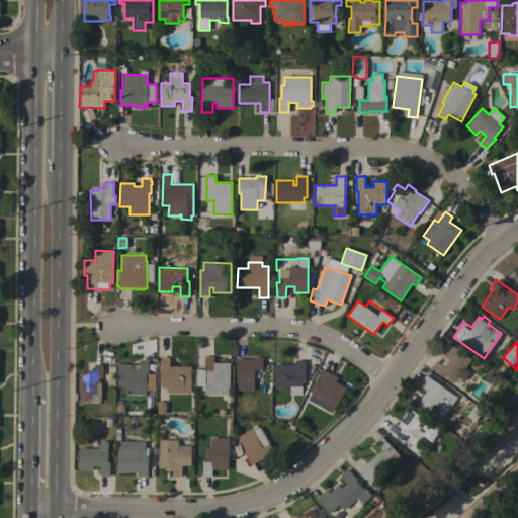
[(471,359),(464,368),(467,370),(458,384),(444,374),(442,376),(430,368),(436,360),(444,366),(448,359),(444,356),(452,345),(471,359)]
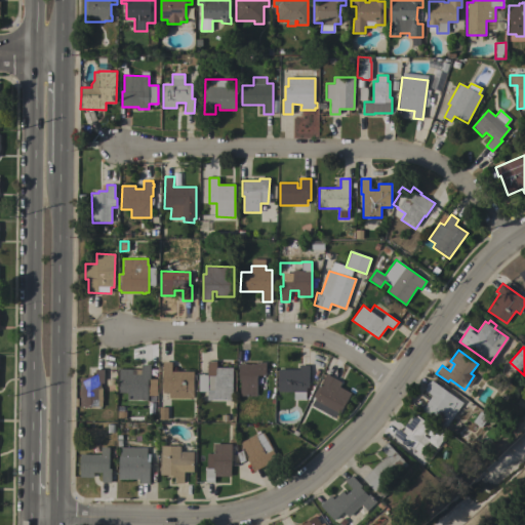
[(233,400),(207,400),(207,392),(198,392),(198,374),(207,374),(207,361),(216,361),(216,367),(233,368),(233,400)]
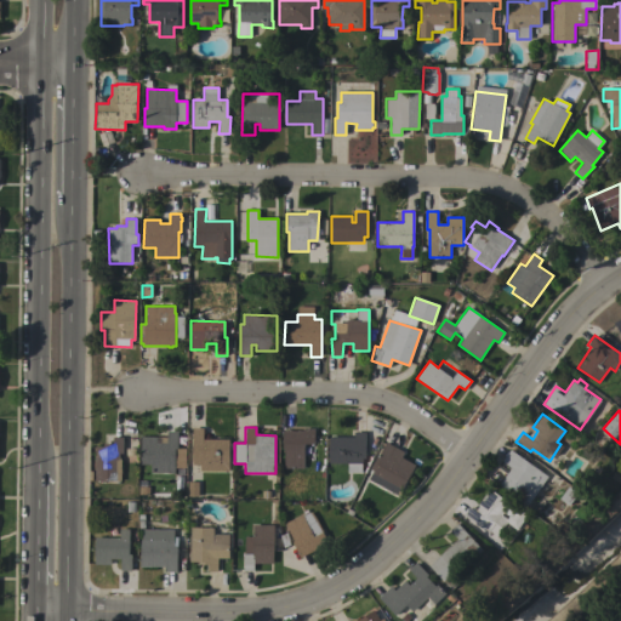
[(192,428),(203,428),(203,439),(228,439),(228,471),(200,471),(200,465),(192,465),(192,428)]
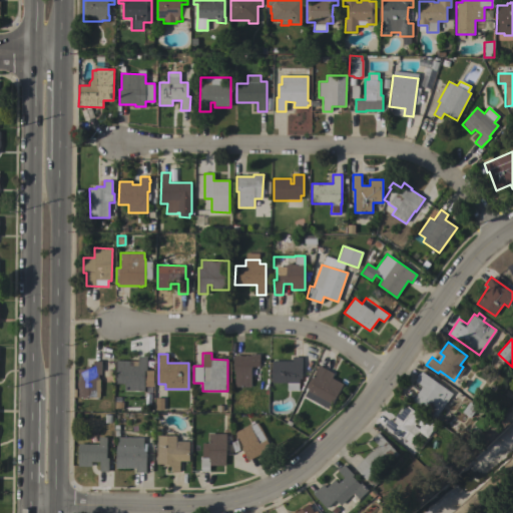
[(233,356),(249,356),(249,354),(260,355),(260,367),(251,367),(250,387),(234,387),(234,371),(233,371),(233,356)]
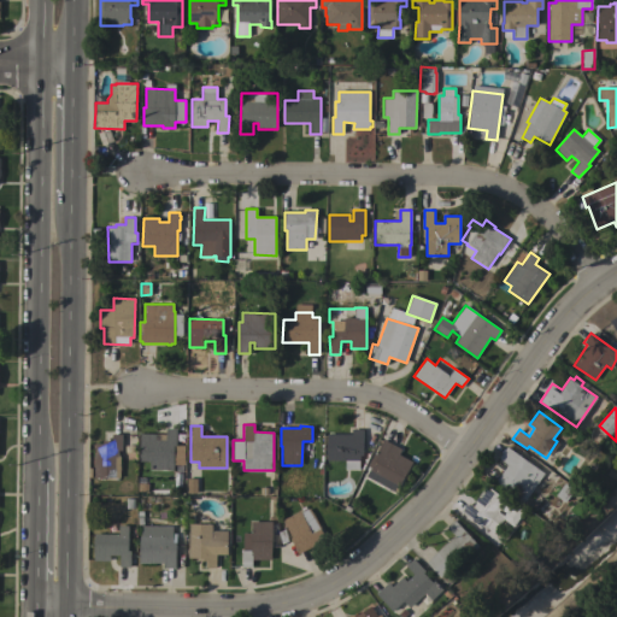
[(165,434),(165,428),(176,429),(176,446),(181,446),(181,465),(174,465),(174,470),(150,470),(150,462),(140,462),(140,434),(165,434)]
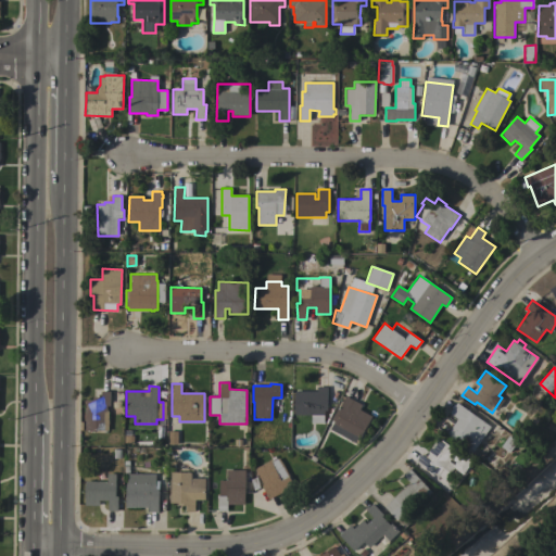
[(317,391),(317,387),(327,387),(327,411),(324,411),(324,424),(311,424),(311,415),(294,415),(294,391),(317,391)]
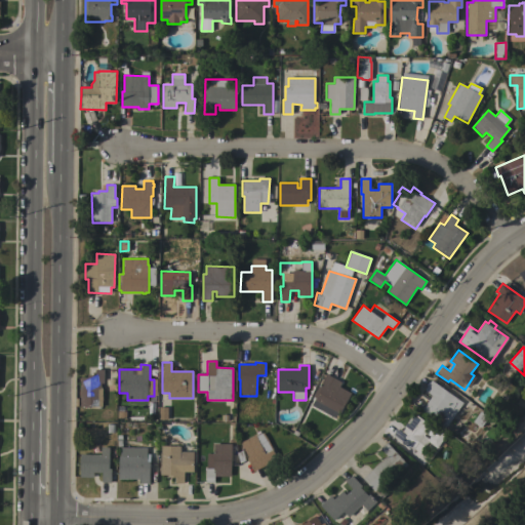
[(80,377),(87,377),(87,375),(95,375),(95,369),(104,369),(104,391),(101,391),(99,406),(80,406),(80,377)]
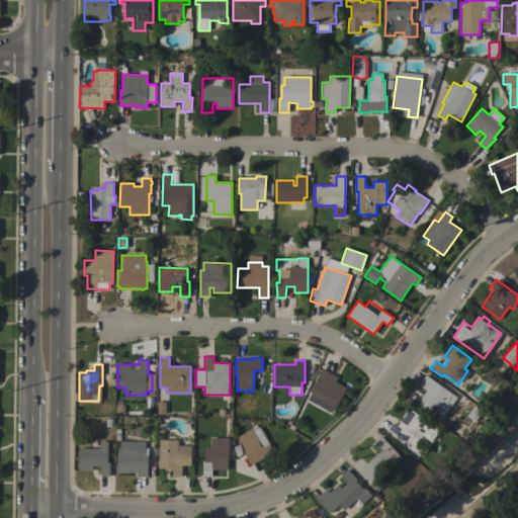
[(337,377),(335,381),(346,387),(336,408),(334,407),(331,413),(307,400),(311,393),(309,392),(315,380),(315,381),(322,368),(337,377)]
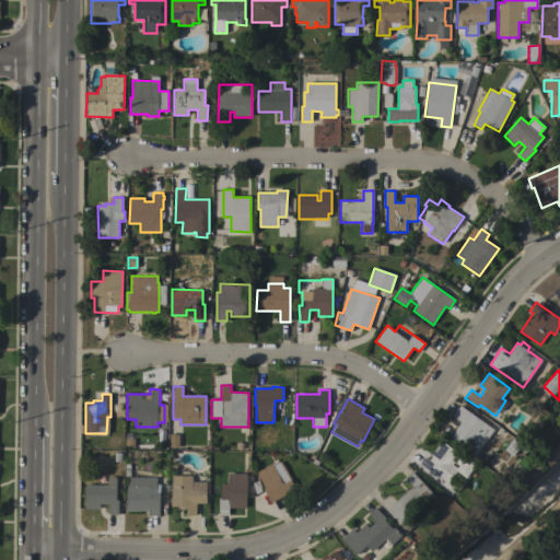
[(493,430),(475,456),(450,439),(461,422),(453,416),(461,406),(493,430)]
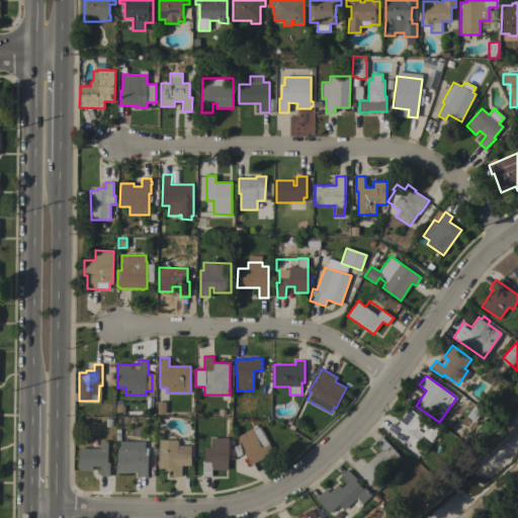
[(483,412),(475,422),(466,416),(473,406),(483,412)]
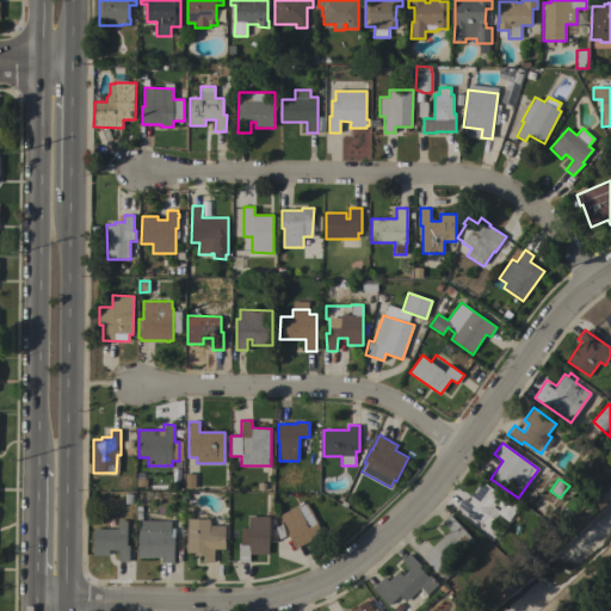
[(456,507),(463,498),(468,501),(470,498),(469,498),(481,480),(500,494),(501,492),(518,504),(506,520),(499,514),(489,528),(482,523),(480,525),(456,507)]
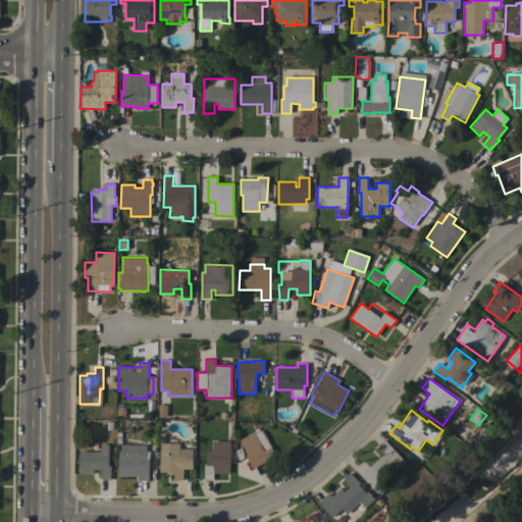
[(253,432),(254,434),(255,434),(260,431),(264,437),(269,448),(270,448),(276,459),(268,463),(267,461),(252,469),(246,456),(247,455),(239,439),(253,432)]
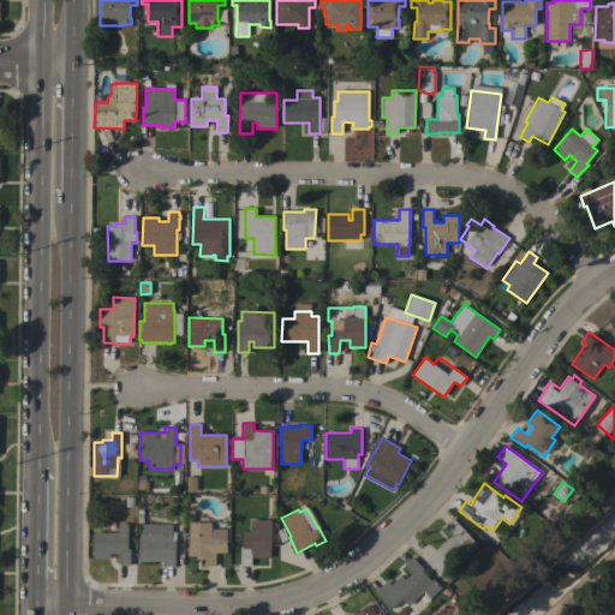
[(478,544),(471,551),(470,549),(455,563),(461,571),(447,584),(424,560),(453,533),(445,526),(453,518),(478,544)]
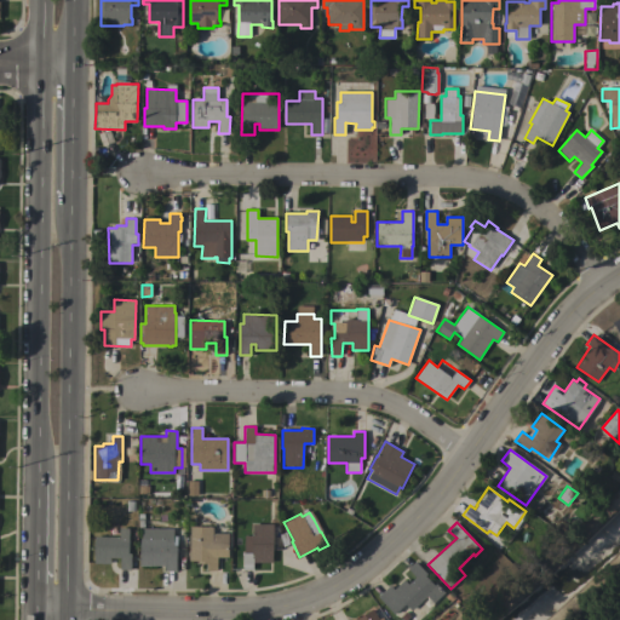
[(273,562),(253,562),(253,570),(242,570),(242,552),(244,552),(244,535),(252,535),(252,524),(273,524),(273,562)]
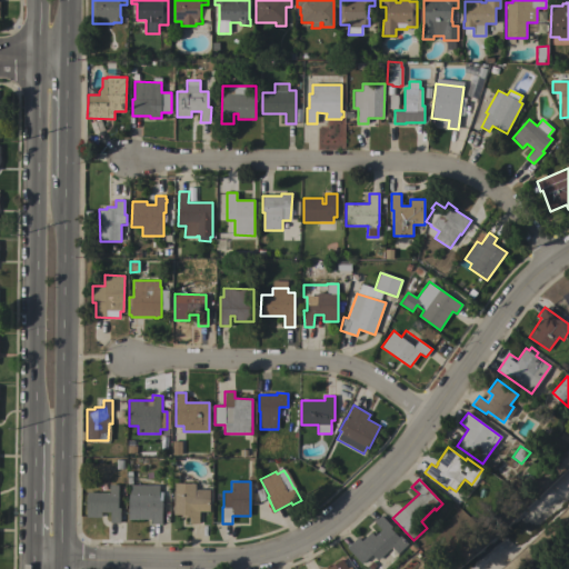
[(173,483),(196,483),(196,489),(210,489),(210,511),(199,511),(199,523),(190,523),(190,517),(181,517),(181,515),(173,515),(173,483)]
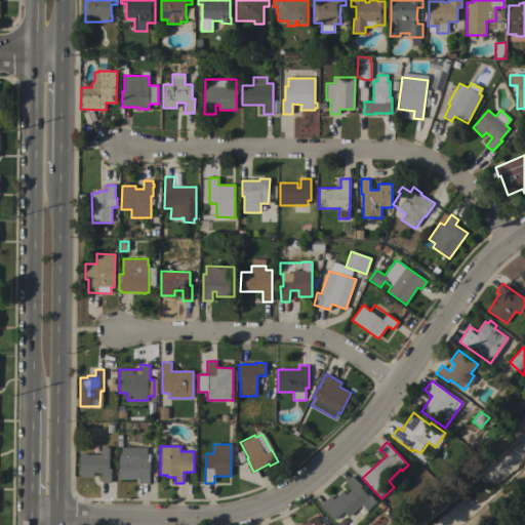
[(80,454),(101,454),(101,447),(109,447),(109,469),(111,469),(111,483),(102,483),(102,473),(93,473),(93,477),(80,477),(80,454)]
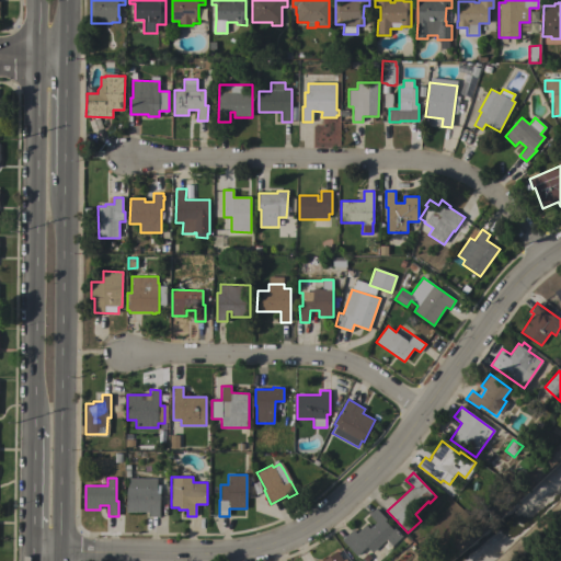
[(157,488),(157,493),(160,493),(159,517),(149,516),(149,513),(126,512),(126,488),(157,488)]
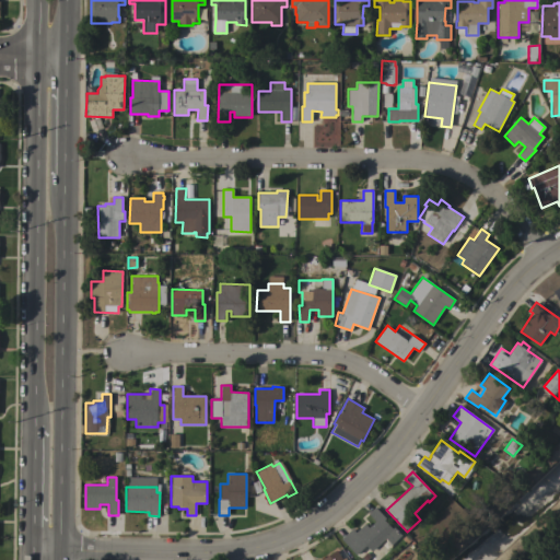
[(341,539),(352,528),(356,533),(365,524),(369,528),(375,522),(368,514),(375,506),(386,518),(384,521),(393,528),(394,527),(401,535),(392,545),(385,538),(372,552),(365,546),(357,555),(341,539)]
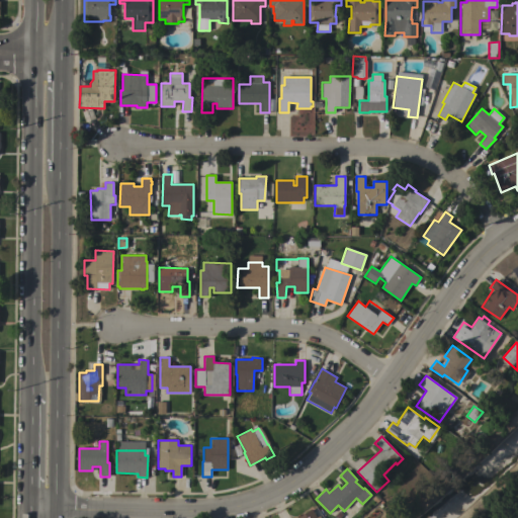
[(317,517),(297,517),(312,509),(317,517)]
